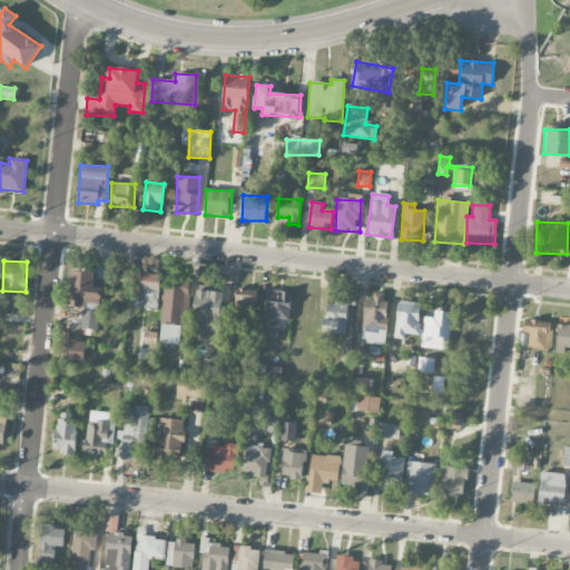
[(94,288),(94,272),(71,272),(70,308),(100,310),(101,288),(94,288)]
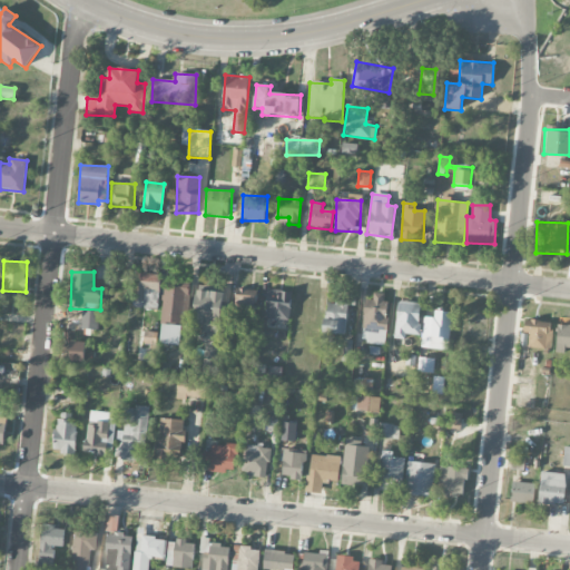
[(158,305),(161,276),(134,272),(128,307),(146,310),(147,303),(158,305)]
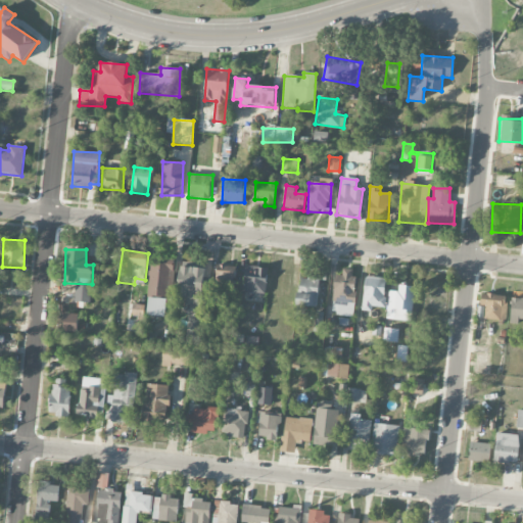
[(164,318),(167,297),(171,298),(174,263),(151,260),(146,316),(164,318)]
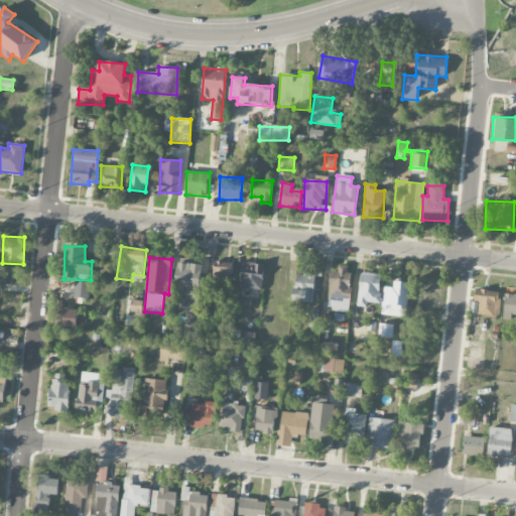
[(232,262),(213,261),(213,286),(232,287),(232,262)]
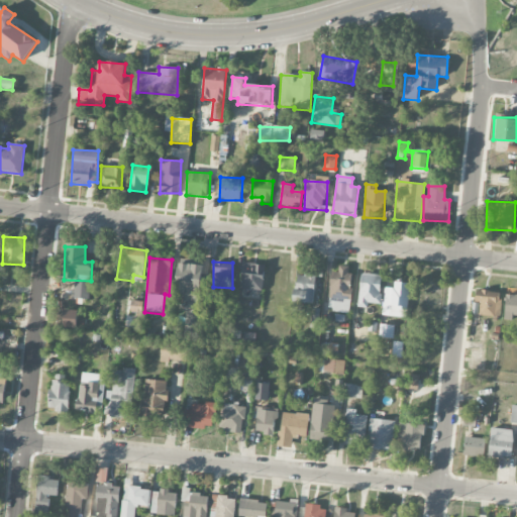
[(186,287),(184,302),(199,304),(202,266),(179,264),(177,287),(186,287)]
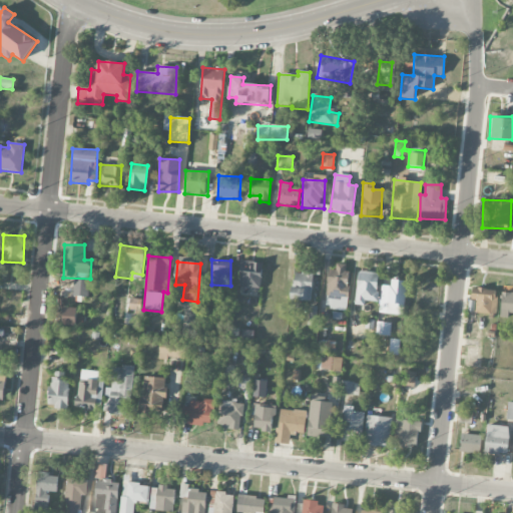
[(263,263),(240,262),(239,288),(261,289),(263,263)]
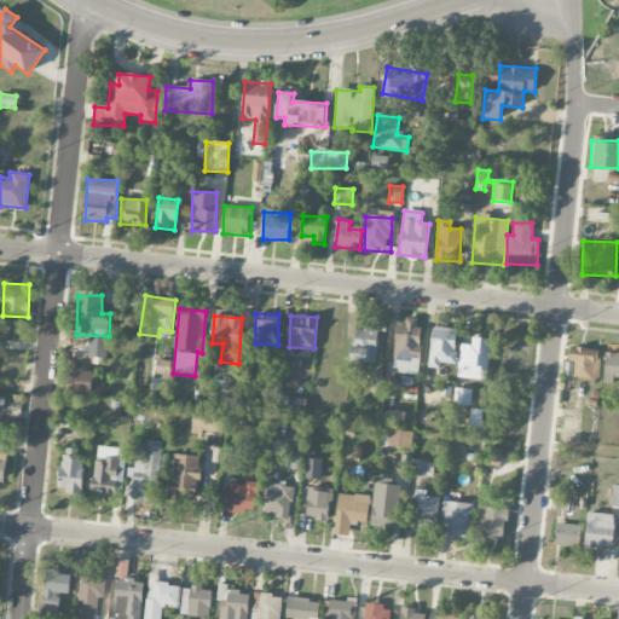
[(421,319),(406,319),(405,327),(397,325),(394,374),(418,375),(421,319)]
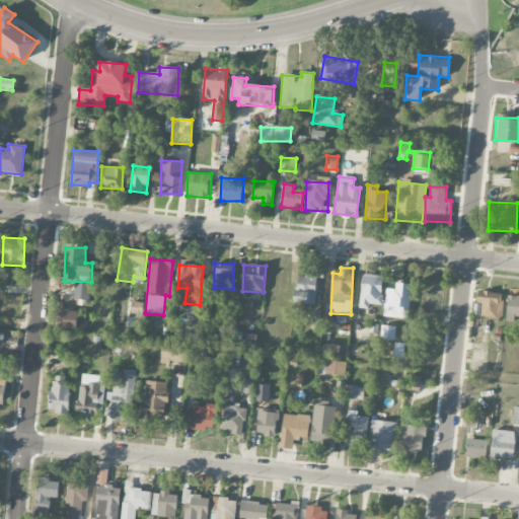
[(297,275),(295,304),(315,305),(316,276),(297,275)]
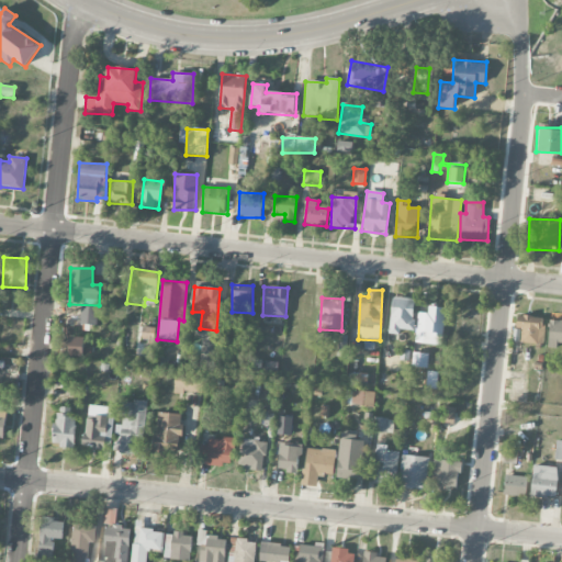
[(400,329),(413,332),(417,300),(394,298),(389,334),(400,335),(400,329)]
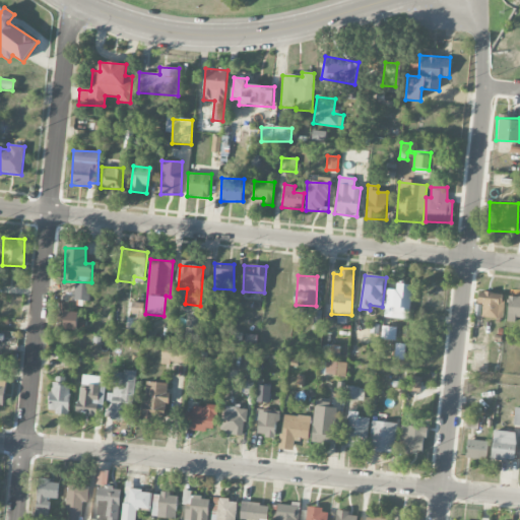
[(74,301),(89,301),(90,284),(74,284),(74,301)]
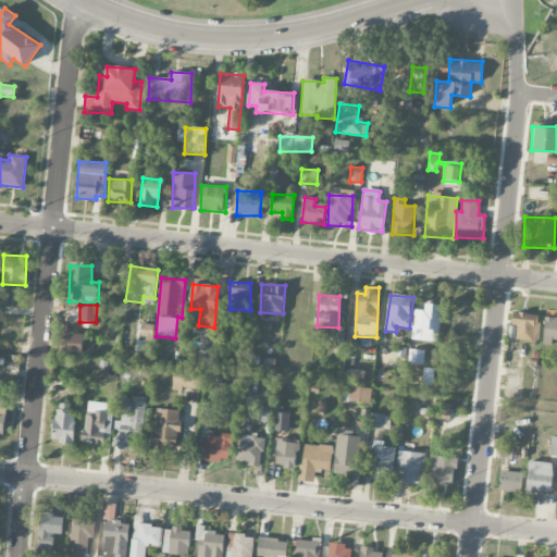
[(413,331),(440,332),(441,305),(424,305),(424,311),(415,310),(413,331)]
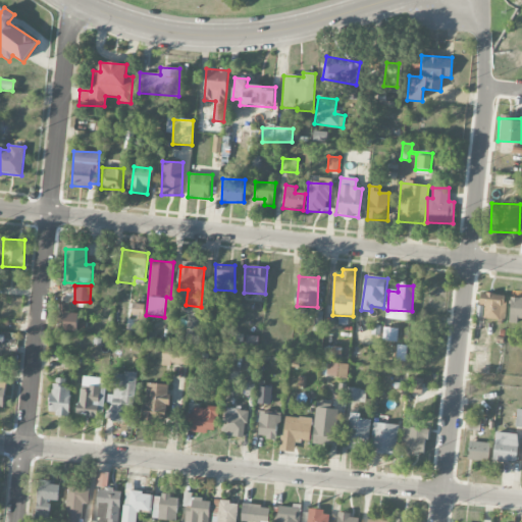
[(442,299),(447,299),(448,289),(426,288),(425,310),(441,311),(442,299)]
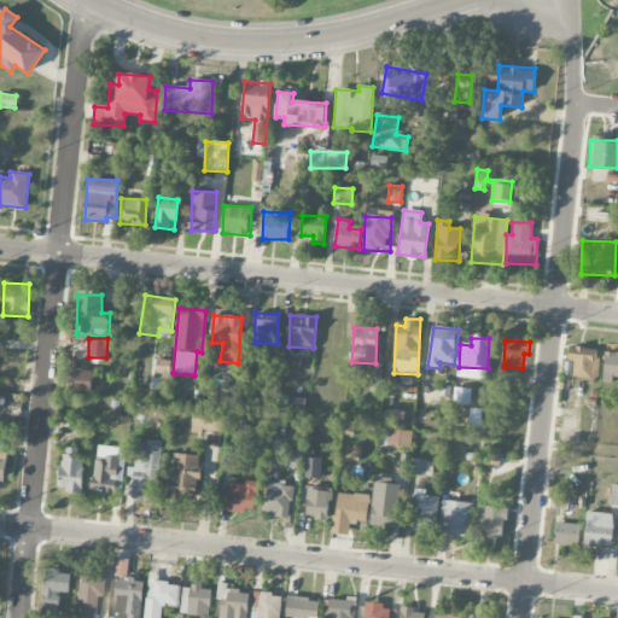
[(567,360),(573,361),(572,377),(598,378),(599,348),(567,347),(567,360)]
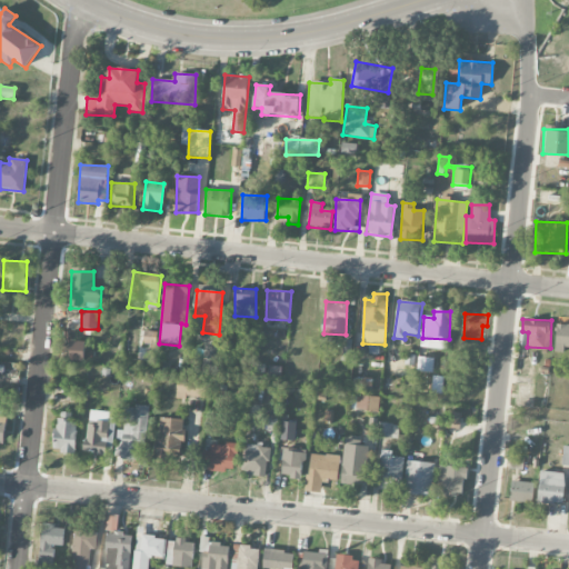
[(555,350),(565,351),(565,347),(568,347),(568,323),(556,325),(555,350)]
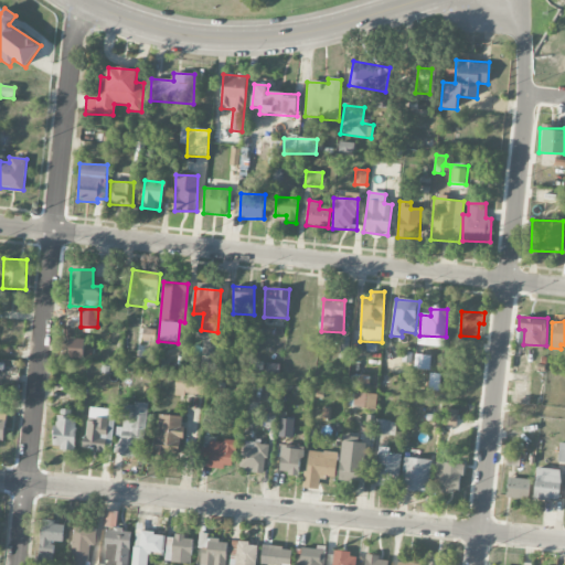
[(349,339),(342,338),(339,359),(347,360),(349,339)]
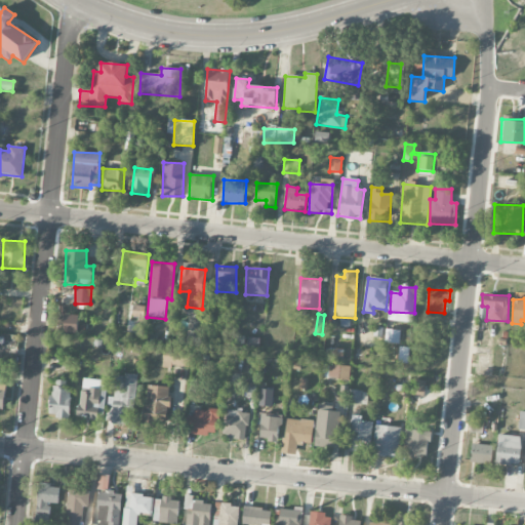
[(77,333),(78,316),(65,315),(65,333),(77,333)]
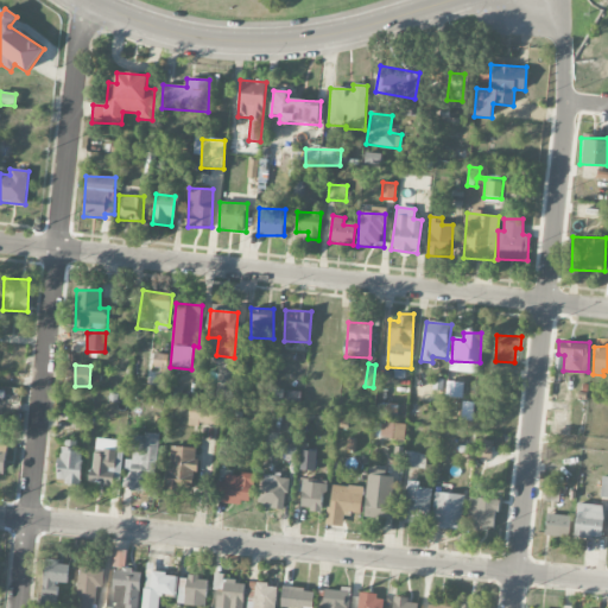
[(445,398),(463,399),(463,384),(447,382),(445,398)]
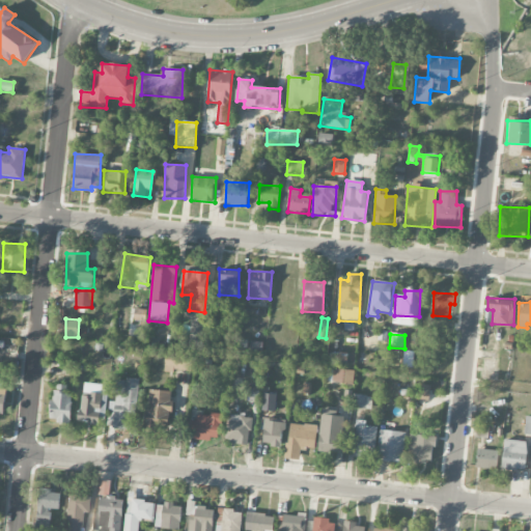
[(193,355),(166,352),(164,370),(191,373),(193,355)]
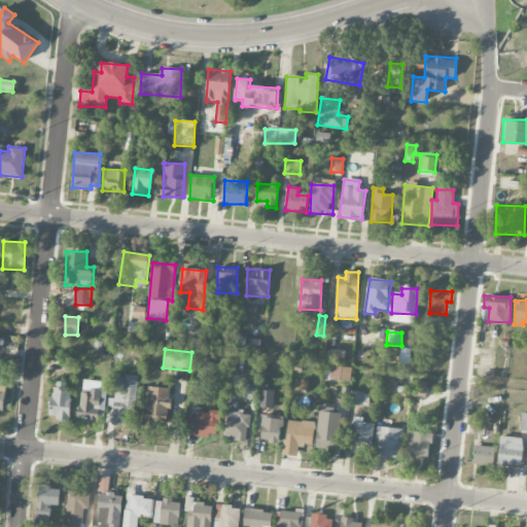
[(327,361),(344,361),(344,351),(327,350),(327,361)]
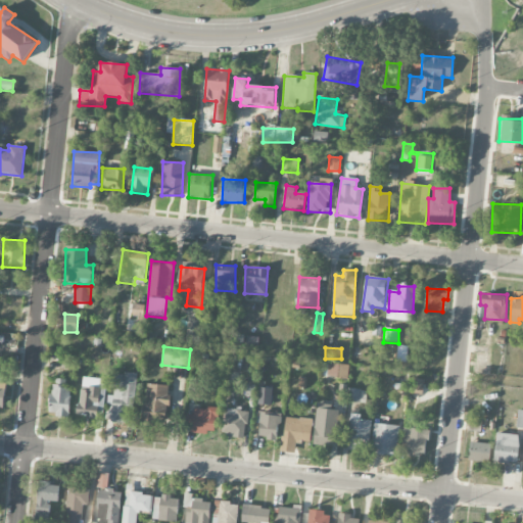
[(347,379),(349,366),(322,363),(321,376),(347,379)]
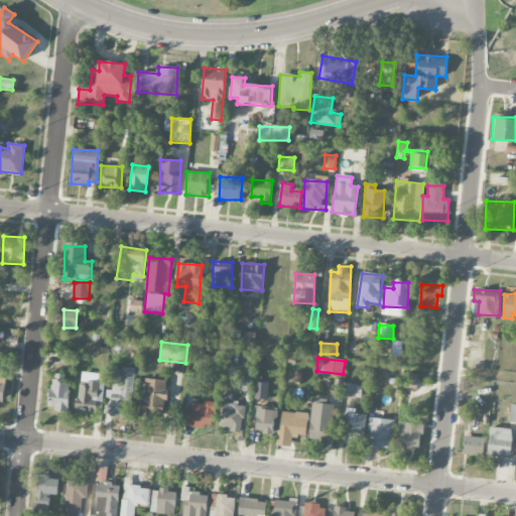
[(109,417),(131,418),(133,368),(122,368),(122,385),(112,384),(112,391),(106,390),(106,402),(110,402),(109,417)]
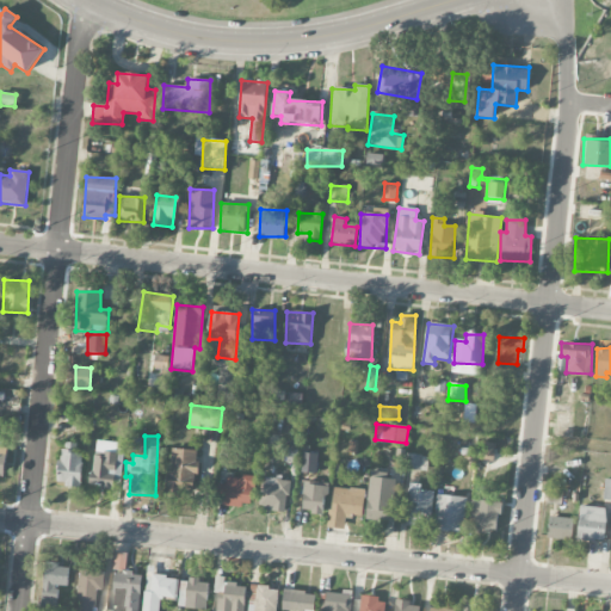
[(133,455),(143,455),(143,438),(133,438),(133,455)]
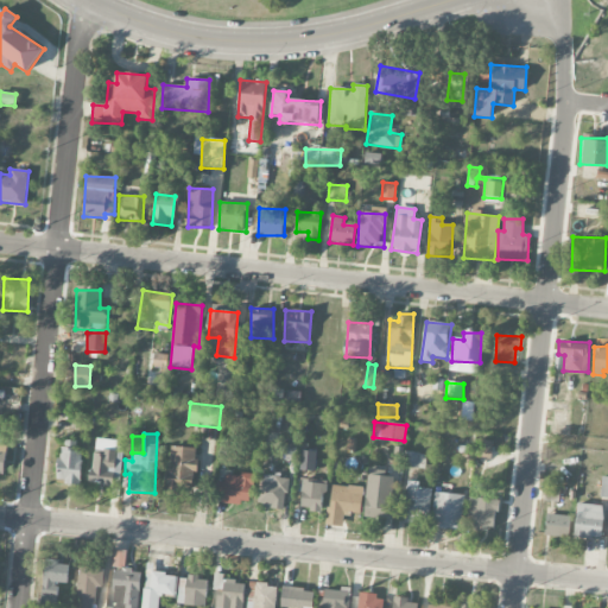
[(116,470),(119,441),(94,438),(90,483),(116,485),(118,472),(116,470)]
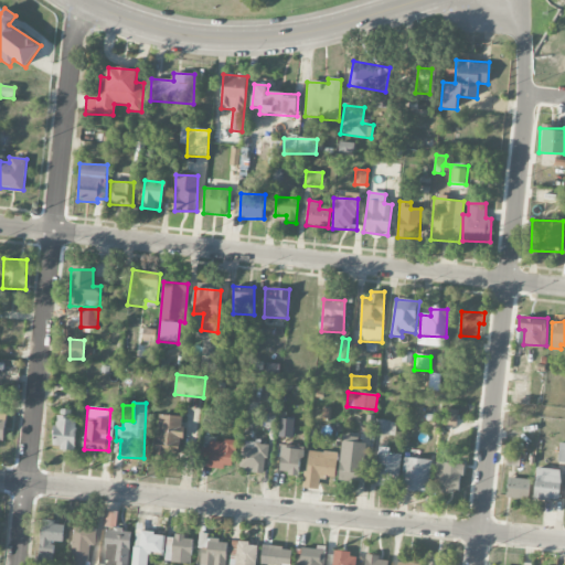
[(75,449),(76,419),(71,419),(72,411),(55,409),(53,448),(75,449)]
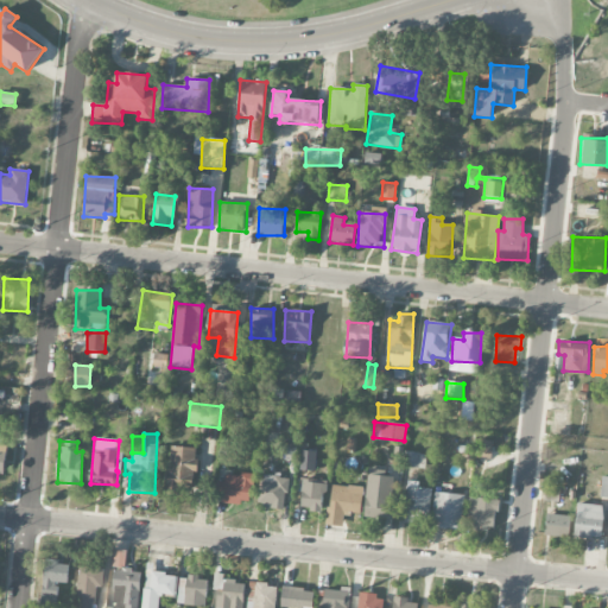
[(286,461),(296,461),(296,445),(286,445),(286,461)]
